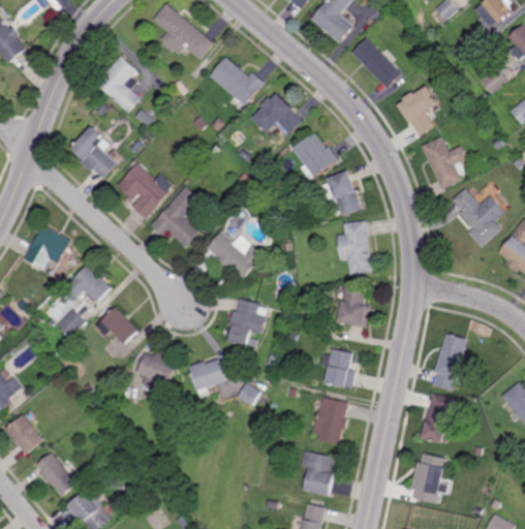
[(306,0),(299,9),(287,0),(306,0)]
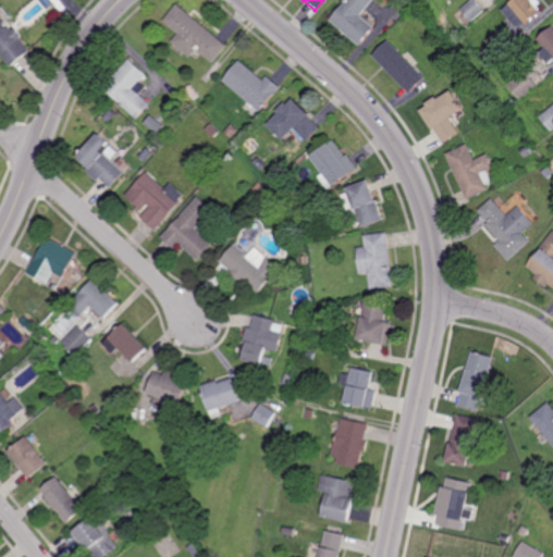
[(370,0),(357,15),(371,26),(356,45),(327,20),(342,0),(370,0)]
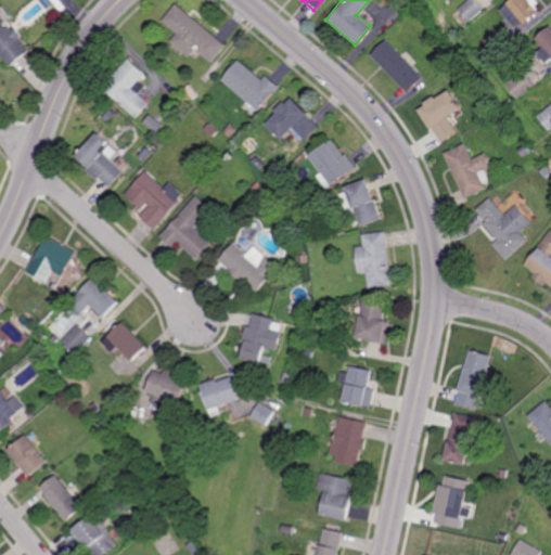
[(466,22),(456,10),(466,0),(471,0),(479,11),(466,22)]
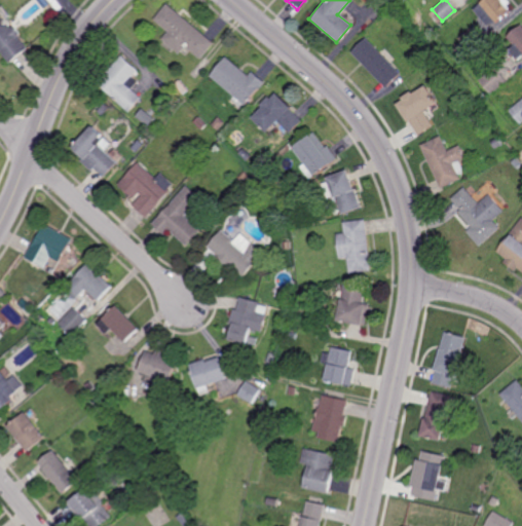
[(507,0),(509,2),(505,5),(509,10),(506,12),(507,14),(499,20),(494,23),(484,25),(471,8),(482,0),(507,0)]
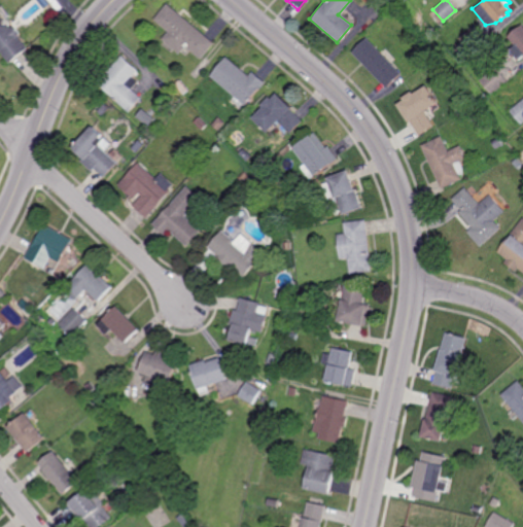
[(199,59),(183,46),(177,54),(160,38),(166,31),(151,19),(166,3),(212,43),(199,59)]
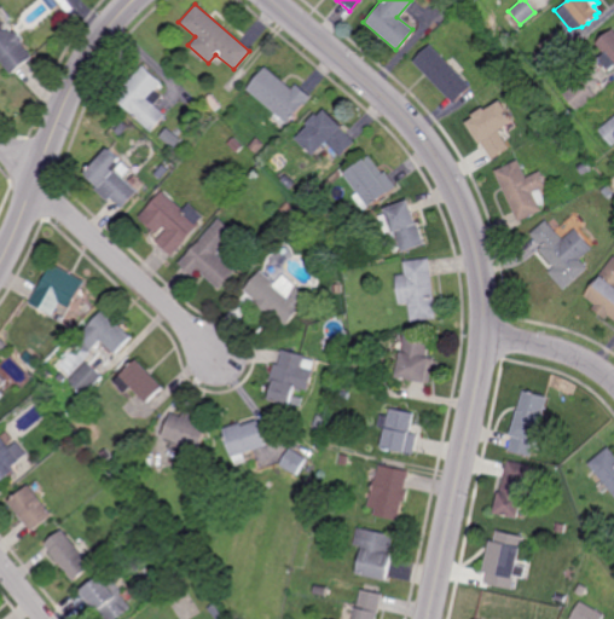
[(0,7),(9,18),(4,22),(11,32),(15,30),(22,41),(21,42),(30,57),(9,74),(0,62),(0,7)]
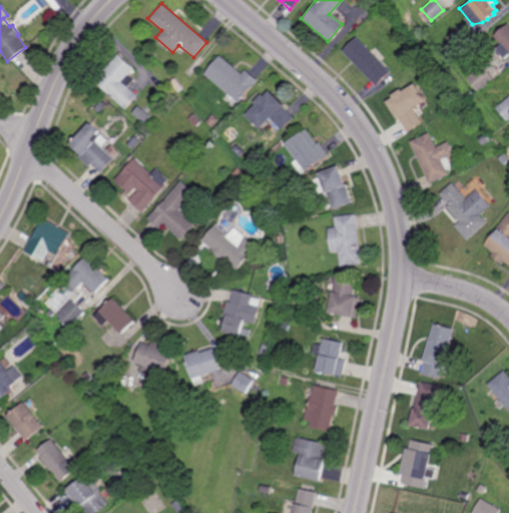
[(508,53),(503,58),(494,48),(500,43),(493,35),(507,23),(508,25),(508,53)]
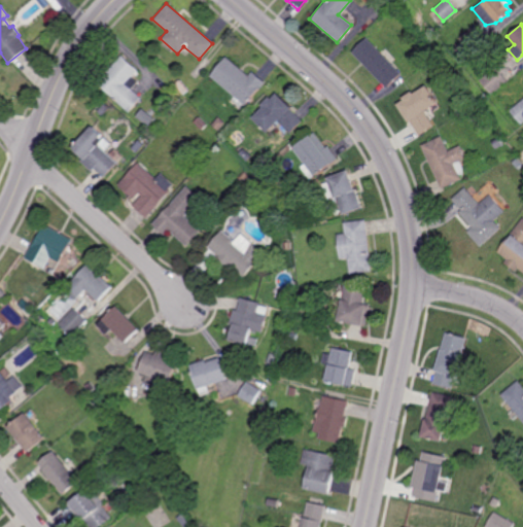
[(468,54),(456,38),(469,28),(482,43),(468,54)]
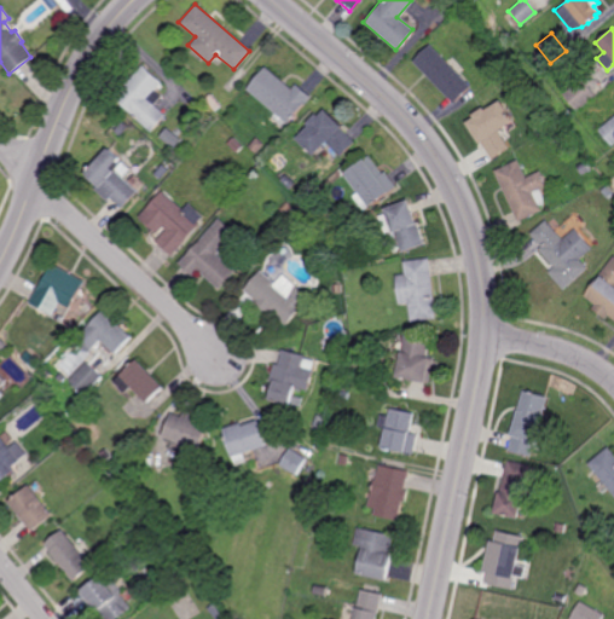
[(464,81),(465,80),(469,82),(467,85),(469,86),(465,90),(467,92),(461,98),(459,96),(451,104),(410,61),(428,44),(464,81)]
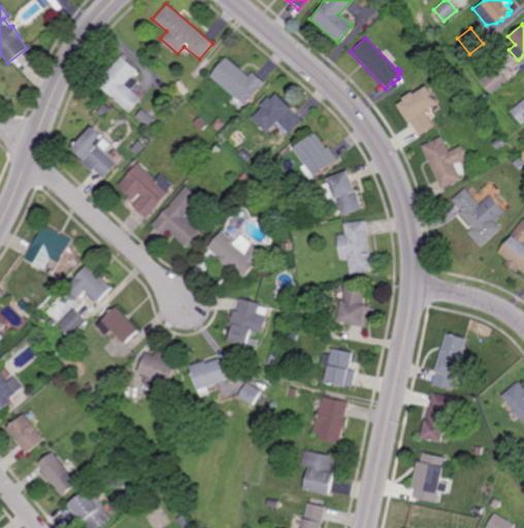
[(457,46),(458,45),(463,52),(458,56),(453,50),(455,48),(453,45),(455,44),(457,46)]
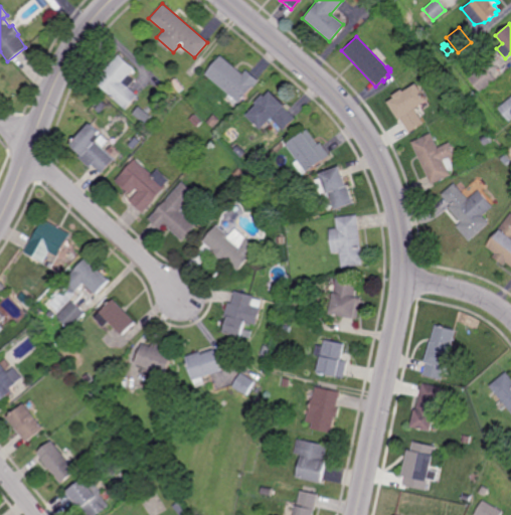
[(123,110),(93,80),(118,53),(133,68),(128,74),(133,80),(127,88),(136,96),(123,110)]
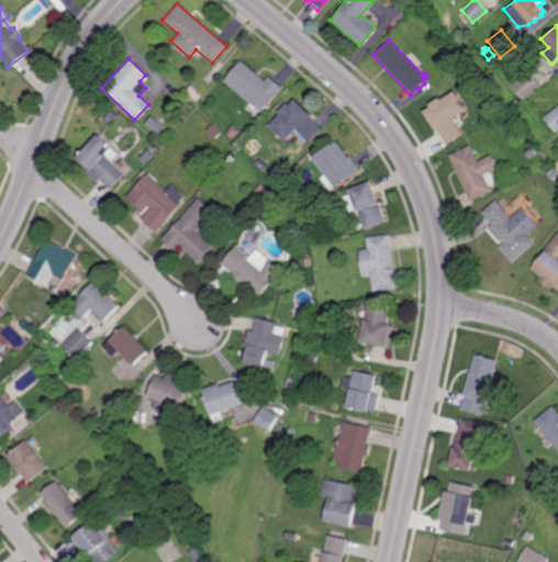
[(264,81),(268,76),(281,88),(260,113),(258,111),(252,119),(241,109),(247,102),(222,80),(240,60),(264,81)]
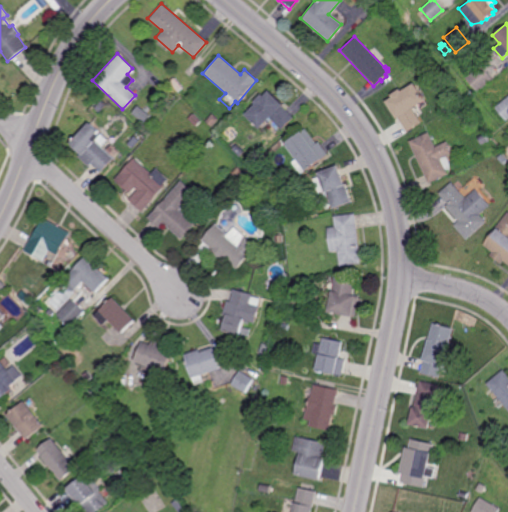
[(475,92),(464,78),(480,65),(491,78),(475,92)]
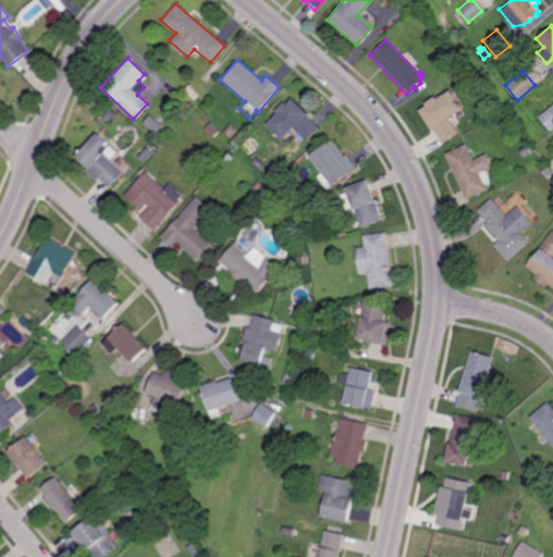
[(510,81),(506,77),(514,71),(516,74),(510,81)]
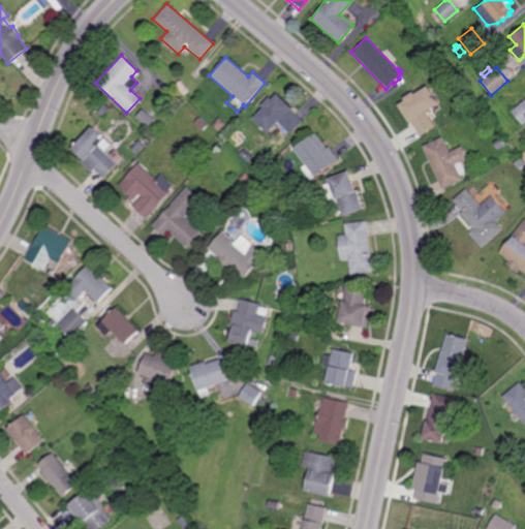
[(180,96),(172,86),(178,81),(186,91),(180,96)]
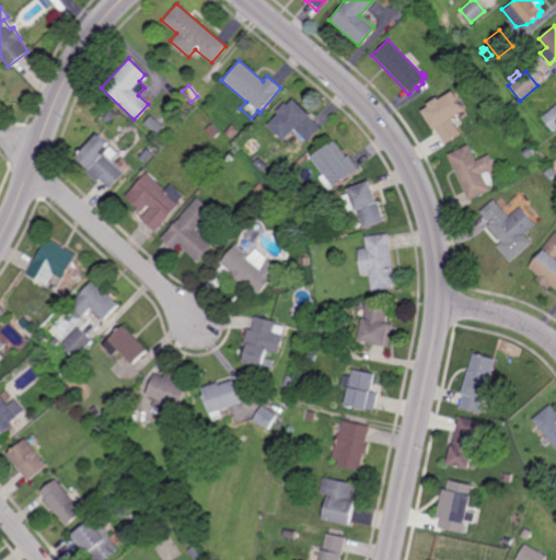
[(463,109),(449,118),(459,135),(443,144),(432,129),(431,129),(419,111),(427,106),(426,103),(437,96),(438,98),(451,91),(463,109)]
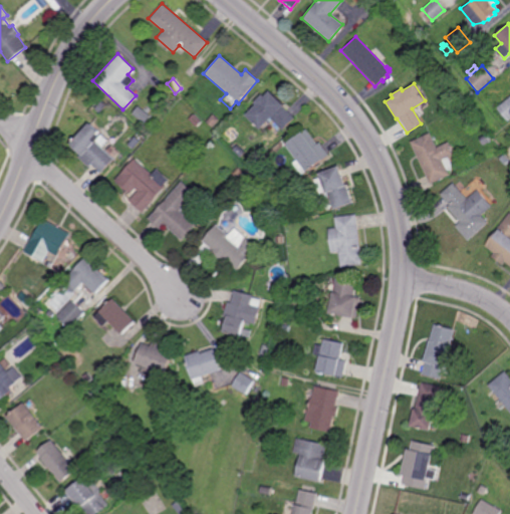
[(283,104),(281,106),(292,118),(281,130),(270,118),(259,130),(244,114),(255,104),(253,102),(261,93),(263,95),(269,90),(283,104)]
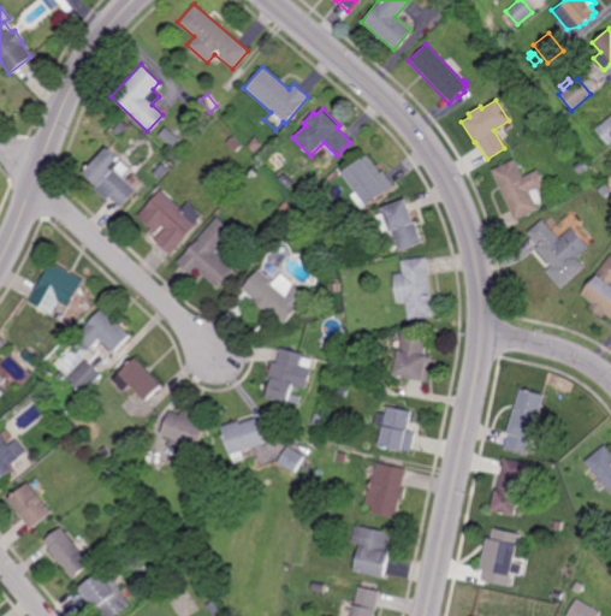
[(532,120),(526,112),(532,108),(538,117),(532,120)]
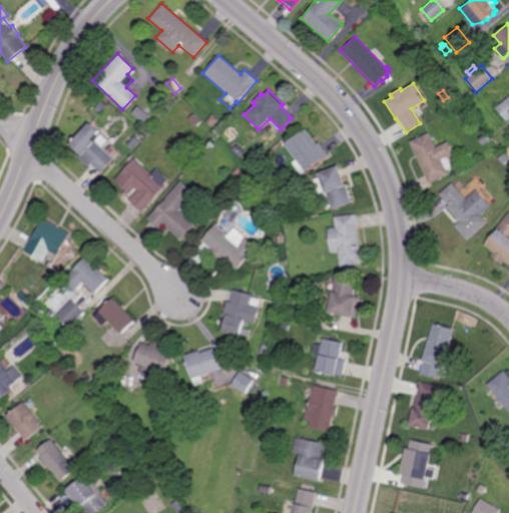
[(508,118),(506,121),(495,107),(508,94),(508,118)]
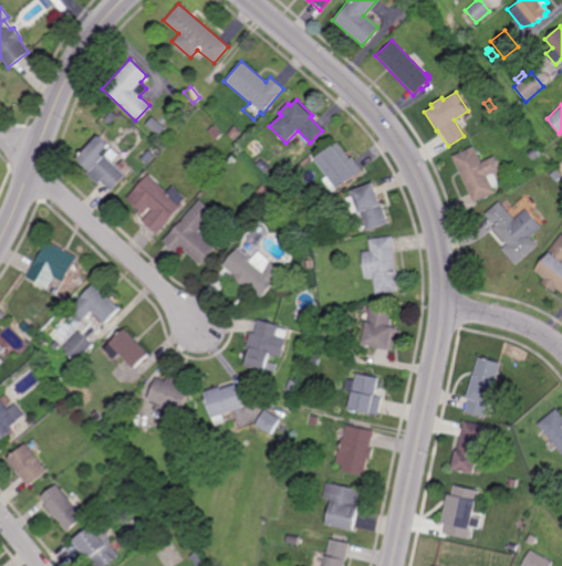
[(215,140),(206,132),(212,125),(220,134),(215,140)]
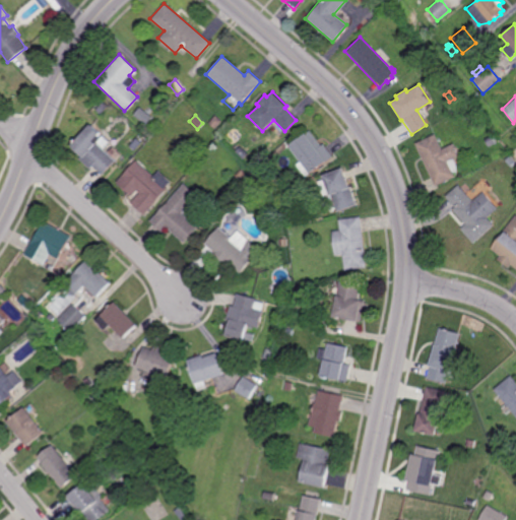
[(213,128),(207,123),(213,115),(220,121),(213,128)]
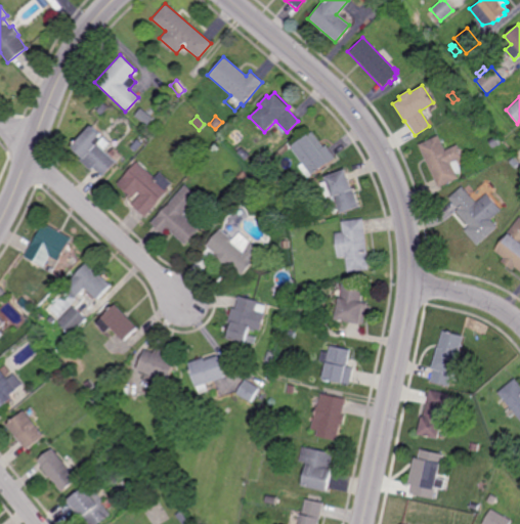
[(94,144),(101,136),(107,142),(101,149),(115,162),(101,176),(92,168),(90,170),(78,160),(80,157),(70,146),(89,125),(99,134),(92,142),(94,144)]
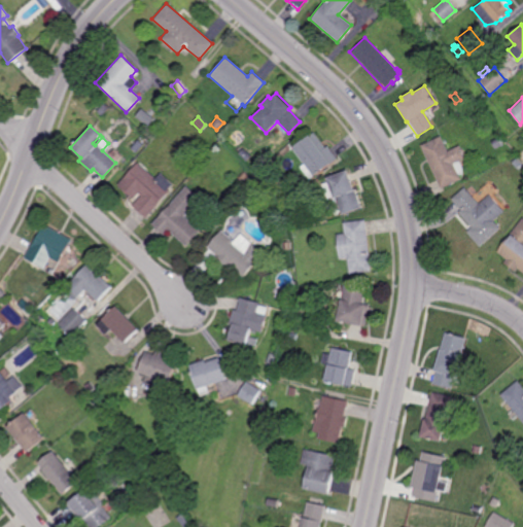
[(323,147),(325,146),(336,159),(320,170),(321,172),(317,174),(316,173),(313,176),(312,175),(307,179),(298,167),(303,164),(290,147),(312,132),(323,147)]
